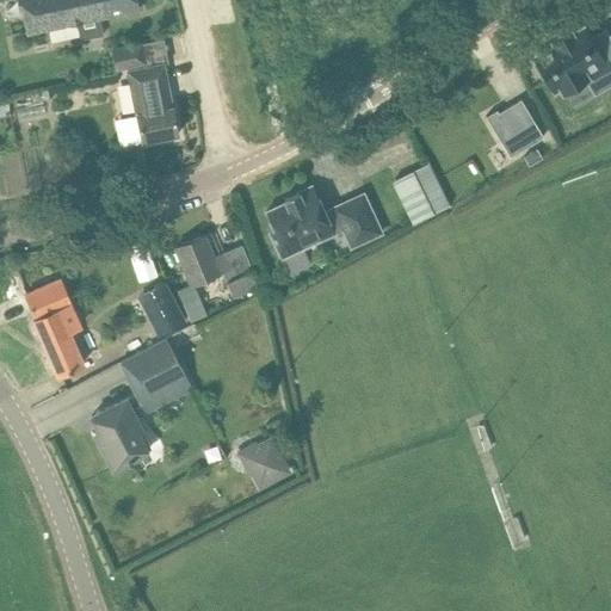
[(18,0),(25,32),(76,23),(79,39),(102,35),(99,18),(139,10),(136,0),(18,0)]
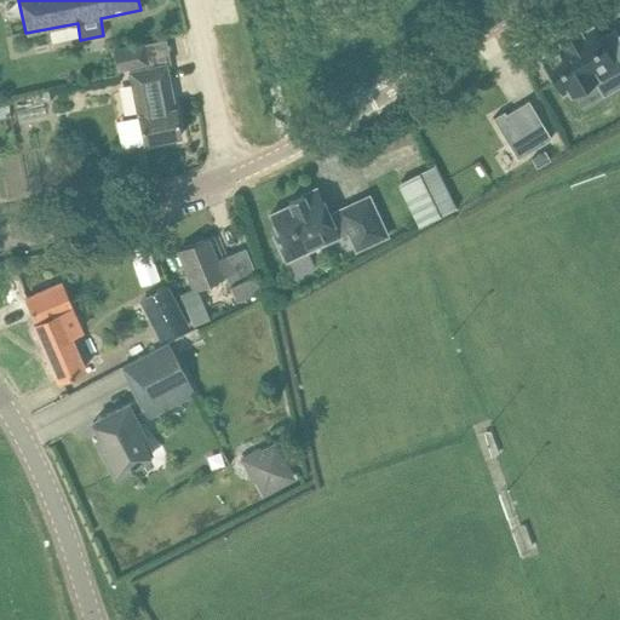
[(568,90),(572,93),(595,79),(592,75),(610,64),(619,79),(619,40),(614,30),(598,40),(591,29),(580,36),(578,33),(561,44),(563,46),(543,59),(545,63),(543,65),(550,79),(554,76),(563,92),(568,90)]
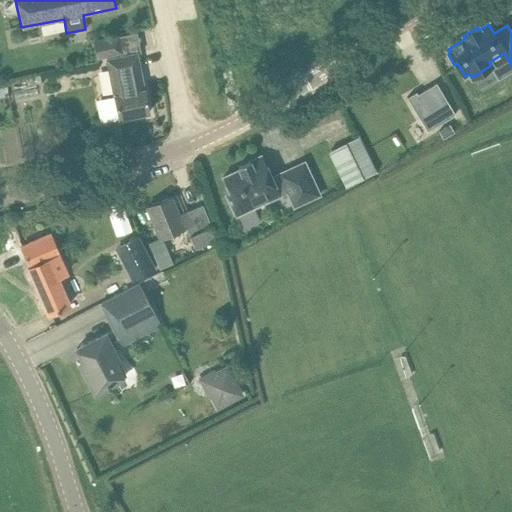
[(92,41),(96,59),(122,54),(118,35),(92,41)]
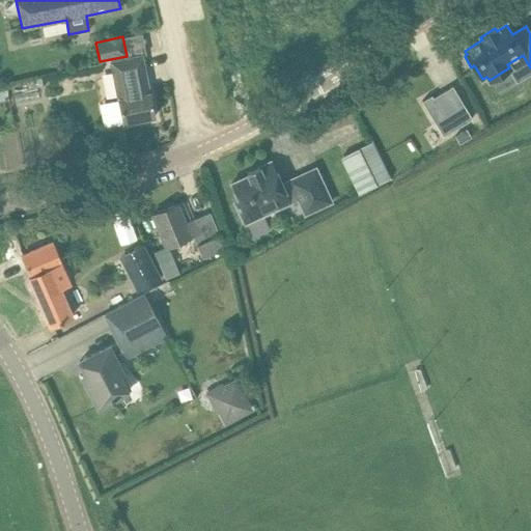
[(110,62),(122,123),(154,117),(141,55),(110,62)]
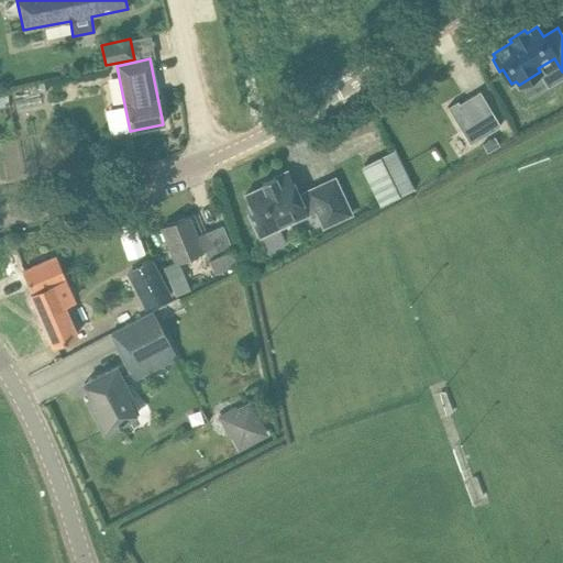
[(457,101),(448,107),(470,144),(500,125),(479,90),(459,103),(457,101)]
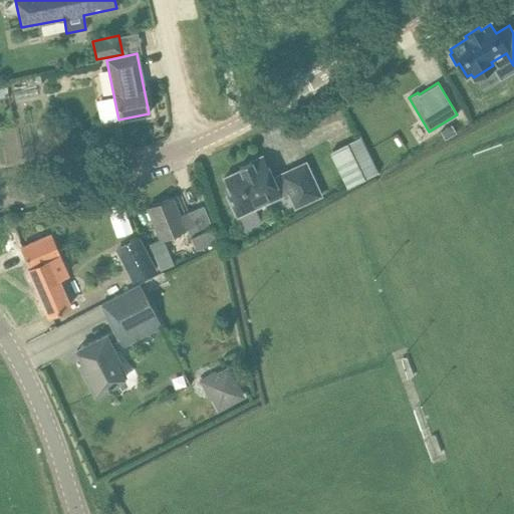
[(451,124),(440,131),(444,138),(455,132),(451,124)]
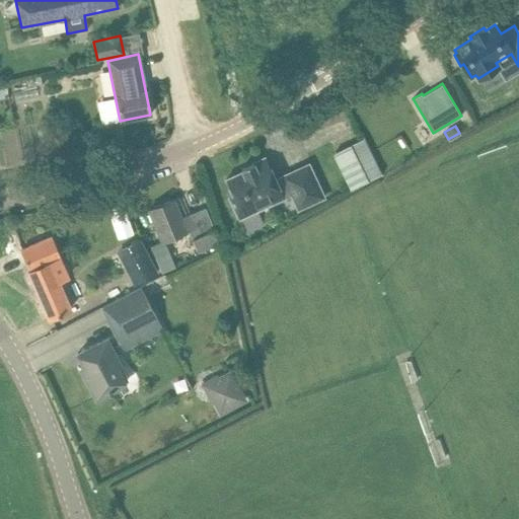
[(348,147),(366,182),(381,175),(364,139),(348,147)]
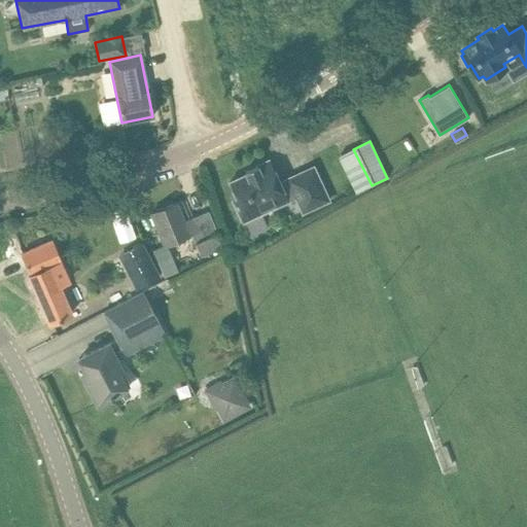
[(246,175),(230,182),(236,198),(233,200),(243,222),(245,221),(251,237),(269,229),(261,214),(262,213),(261,209),(283,199),(285,203),(288,202),(285,197),(292,192),(303,213),(328,201),(313,168),(286,179),(287,181),(280,184),(269,161),(254,167),(245,172),(246,175)]
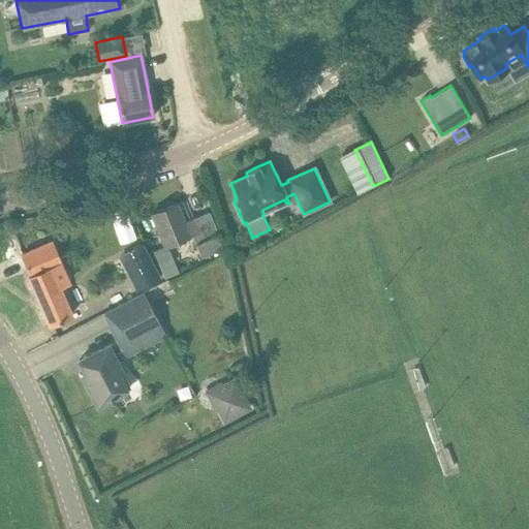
[(184,222),(177,204),(151,214),(165,246),(193,235),(203,256),(226,247),(211,211),(184,222)]
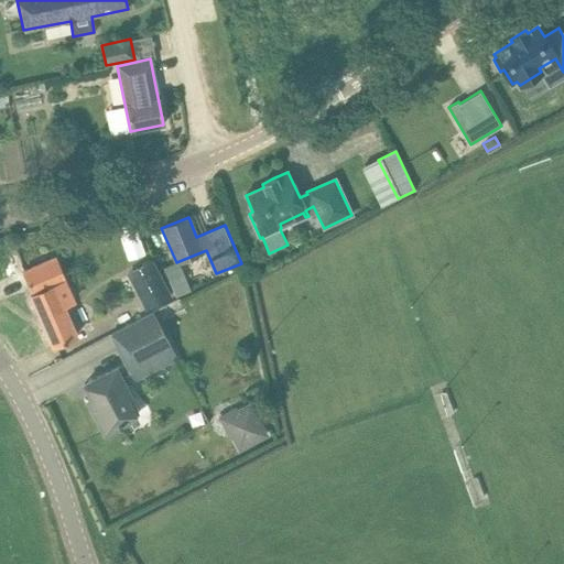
[(73,301),(54,258),(23,271),(33,294),(30,296),(52,346),(76,335),(63,305),(73,301)]
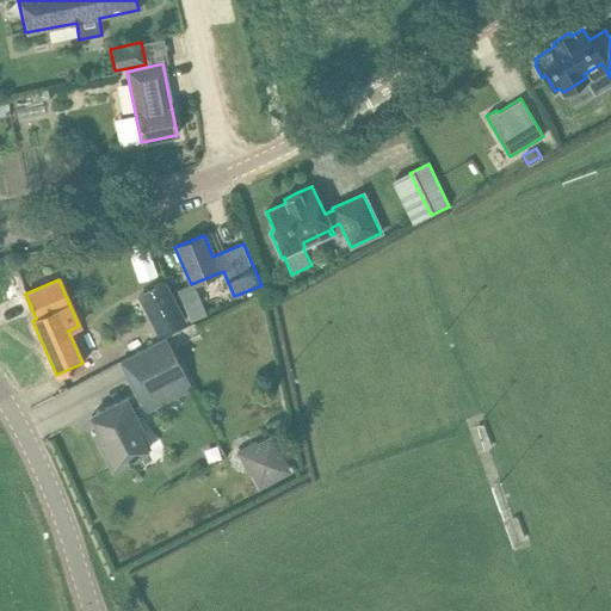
[(185,322),(164,282),(136,297),(158,337),(185,322)]
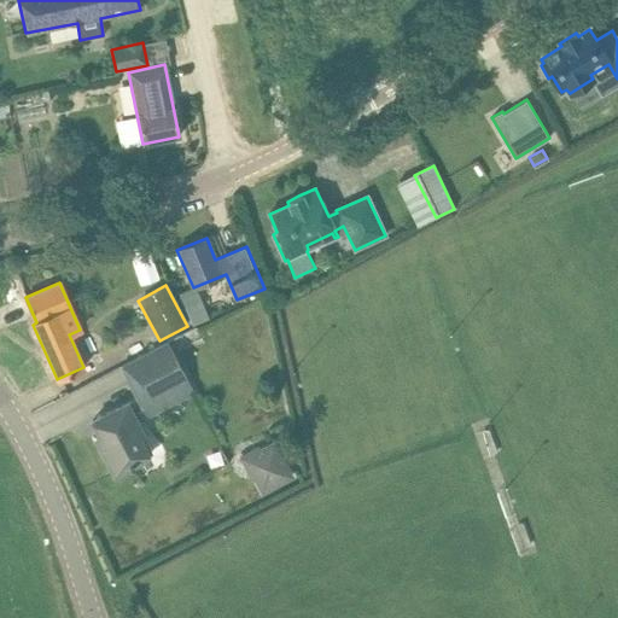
[(200,297),(184,304),(192,326),(209,319),(200,297)]
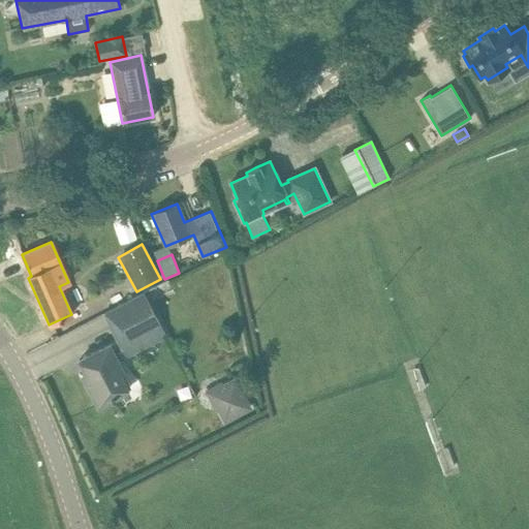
[(144,292),(101,314),(116,342),(121,349),(125,358),(166,337),(144,292)]
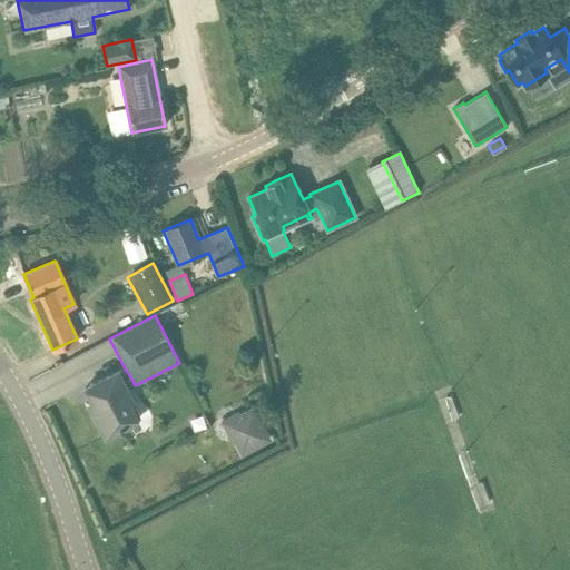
[(130,376),(125,369),(118,372),(118,371),(85,389),(91,402),(88,404),(106,438),(138,421),(137,420),(140,418),(133,403),(134,402),(123,381),(130,376)]
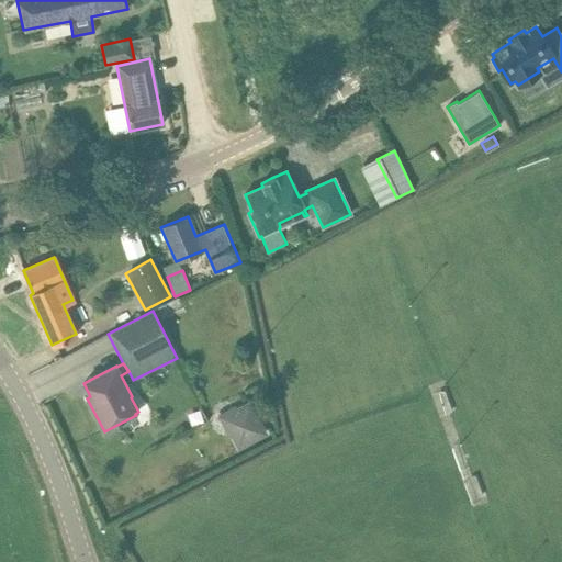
[(268,436),(249,401),(236,407),(235,405),(216,415),(227,438),(229,437),(237,451),(268,436)]
